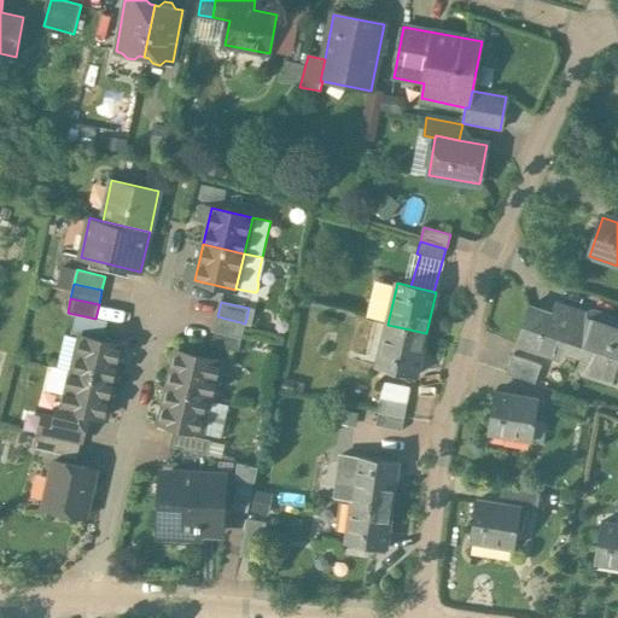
[(551,314),(529,307),(517,343),(560,359),(570,328),(584,333),(586,333),(592,315),(554,302),(551,314)]
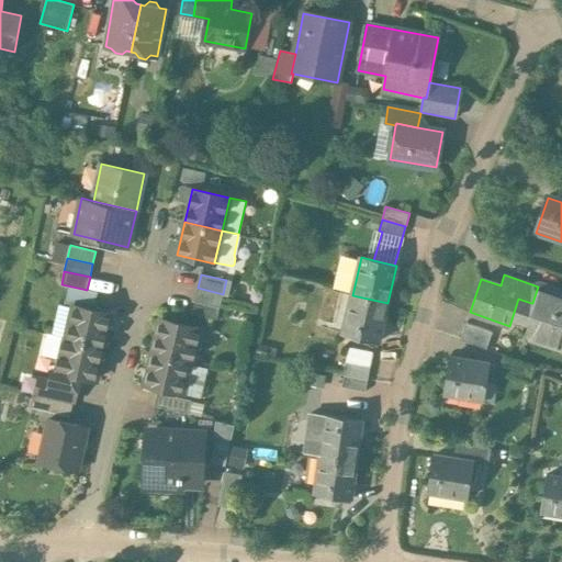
[(561,293),(539,285),(538,287),(532,303),(531,303),(530,308),(530,310),(536,312),(528,333),(530,337),(546,343),(550,340),(552,334),(561,337),(561,293)]
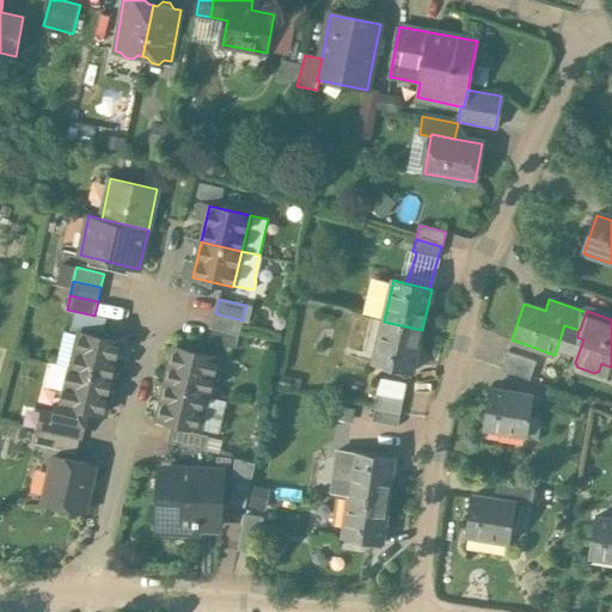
[(243,320),(215,313),(212,328),(239,334),(243,320)]
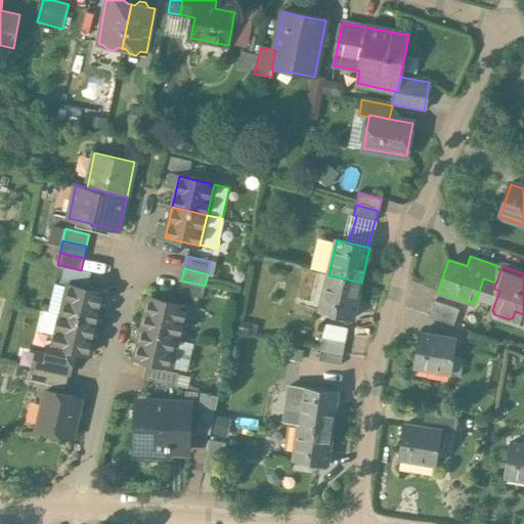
[(361,282),(329,275),(319,311),(352,319),(361,282)]
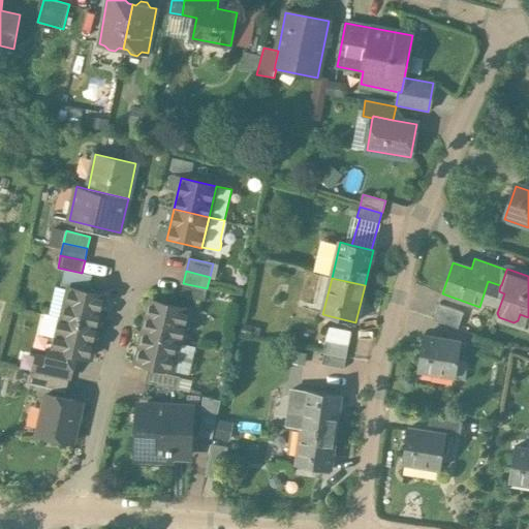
[(207,288),(183,283),(180,296),(205,301),(207,288)]
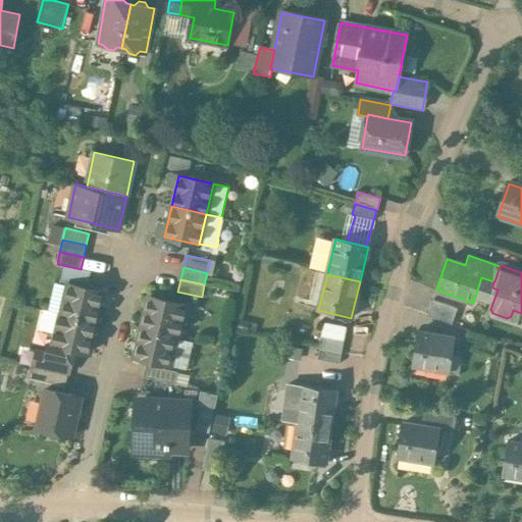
[(103,292),(68,283),(61,314),(96,322),(103,292)]
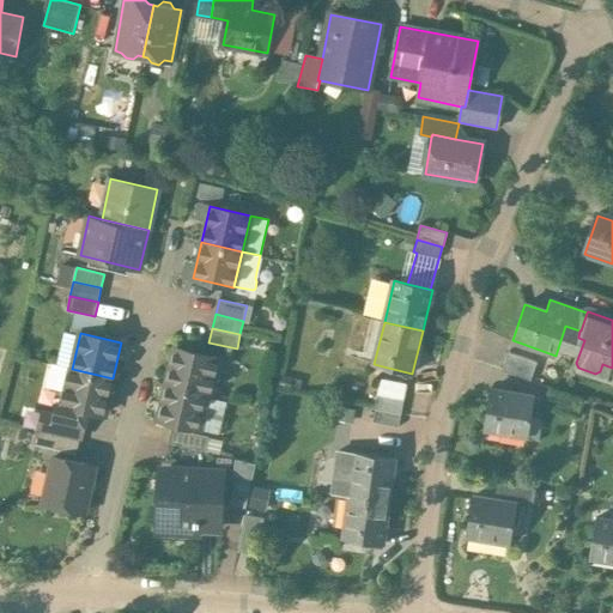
[(219,358),(175,349),(167,383),(206,393),(211,394),(219,358)]
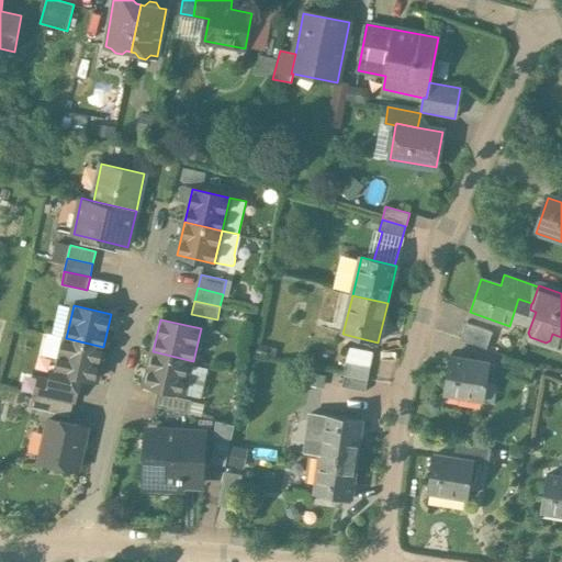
[(493,333),(465,323),(460,339),(486,349),(493,333)]
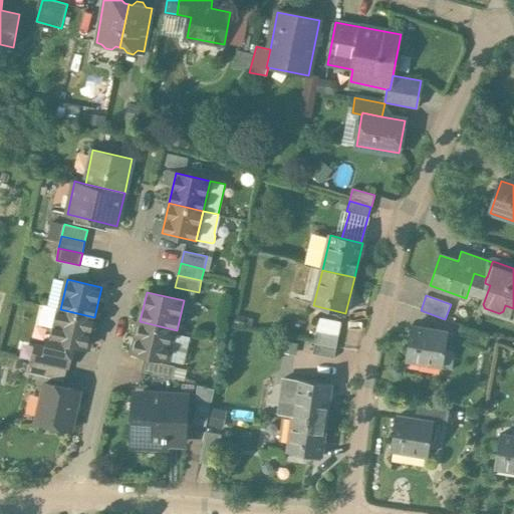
[(60,309),(56,309),(50,339),(72,344),(87,347),(94,317),(60,309)]
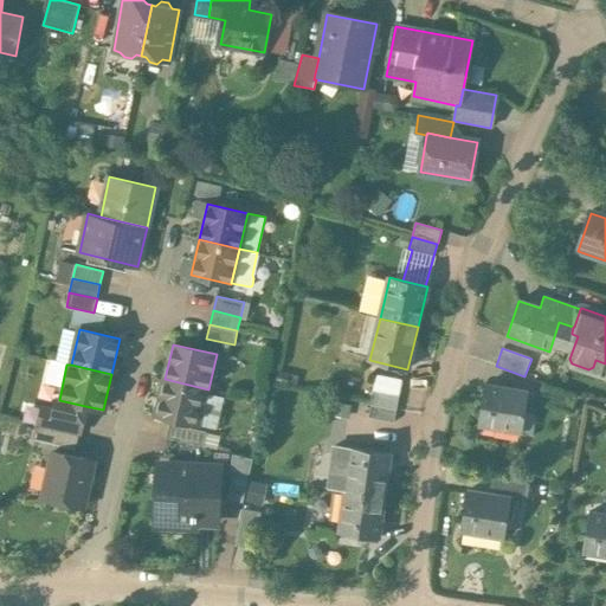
[(204,388),(165,379),(156,416),(195,424),(204,388)]
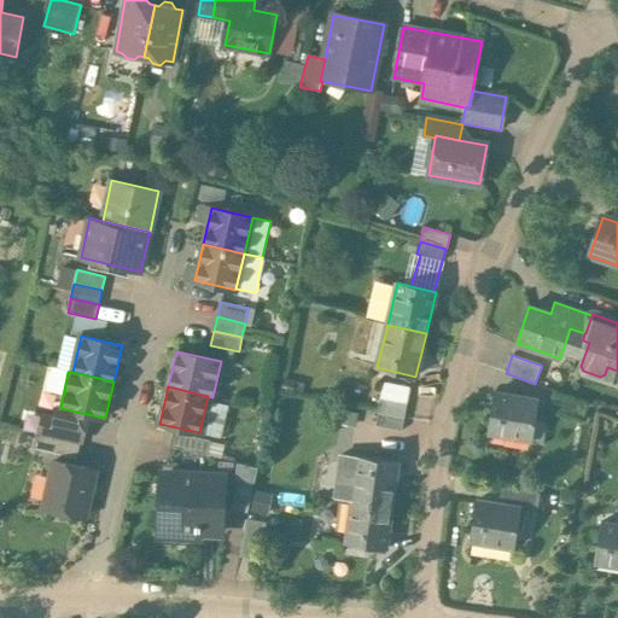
[(408,390),(382,386),(378,413),(404,418),(408,390)]
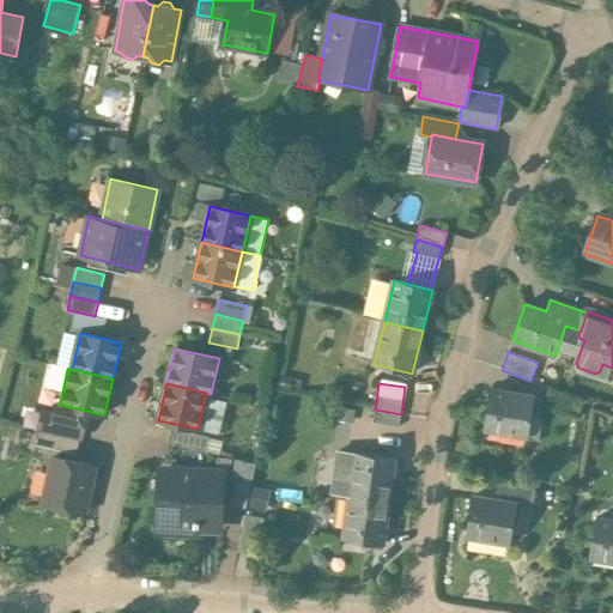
[(534,398),(491,390),(485,428),(528,436),(534,398)]
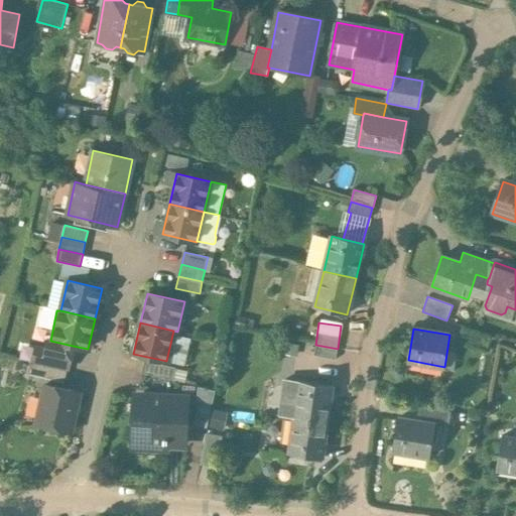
[(73,346),(50,341),(47,350),(35,347),(32,363),(67,371),(73,346)]
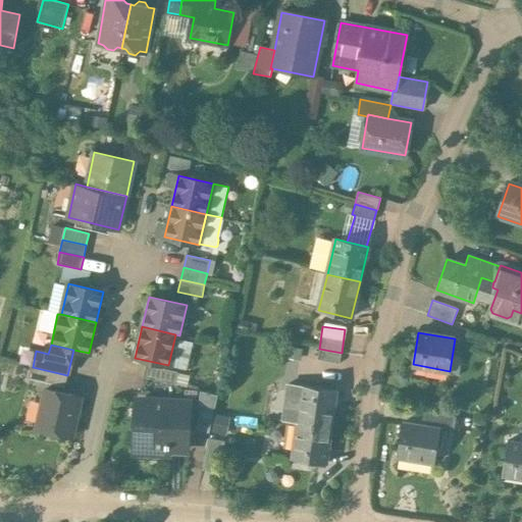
[(342,353),(319,349),(317,360),(338,364),(342,353)]
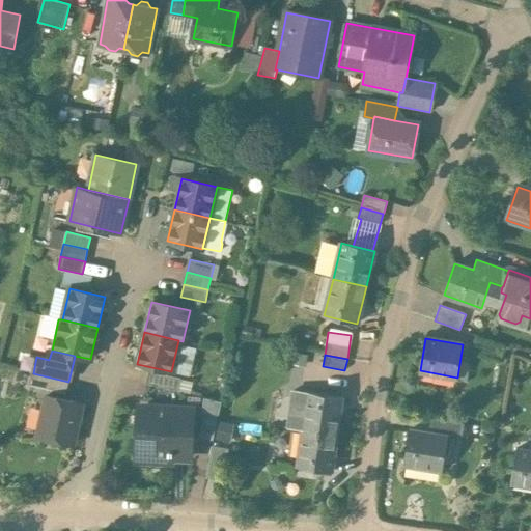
[(180,379),(148,371),(145,384),(178,391),(180,379)]
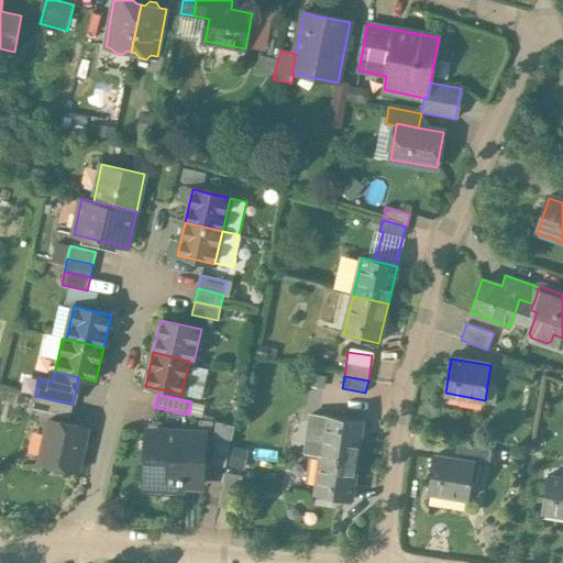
[(73,405),(35,396),(32,409),(70,418),(73,405)]
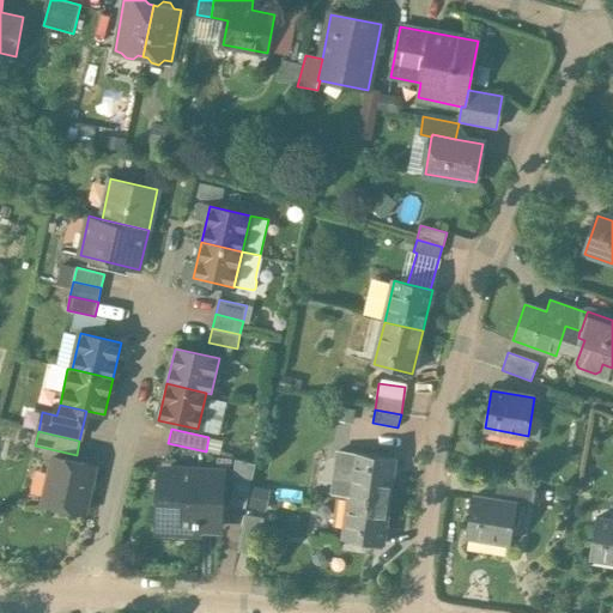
[(354,453),(339,450),(334,493),(350,496),(354,454),(354,453)]
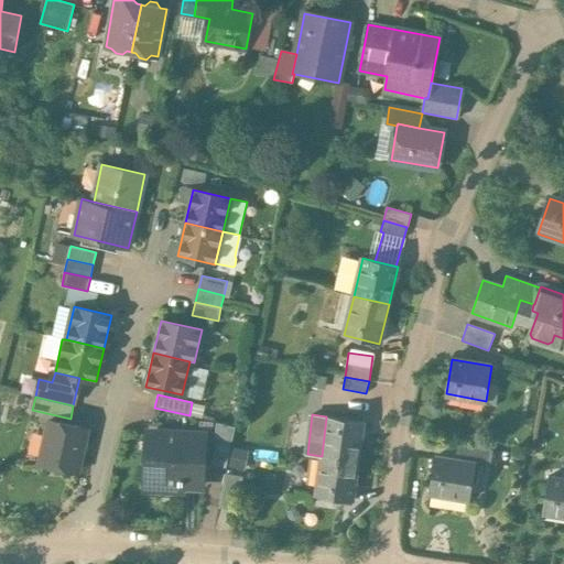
[(364,422),(326,416),(326,418),(322,456),(357,461),(362,423),(364,423),(364,422)]
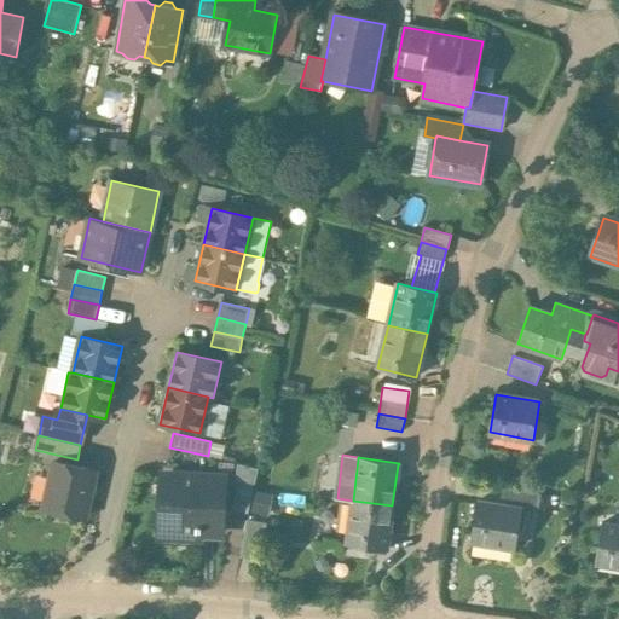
[(94,470),(56,462),(45,509),(84,518),(94,470)]
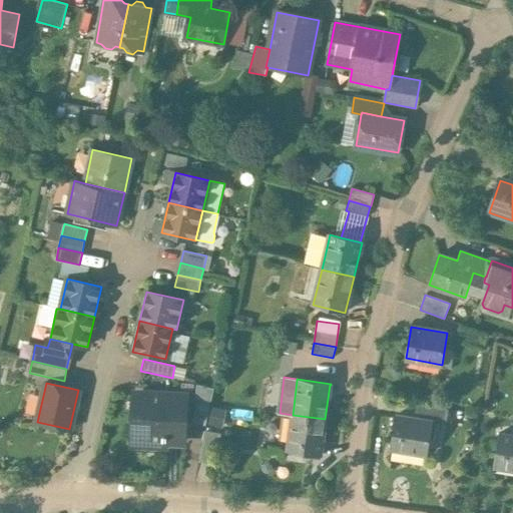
[(195,384),(194,413),(206,414),(208,385),(195,384)]
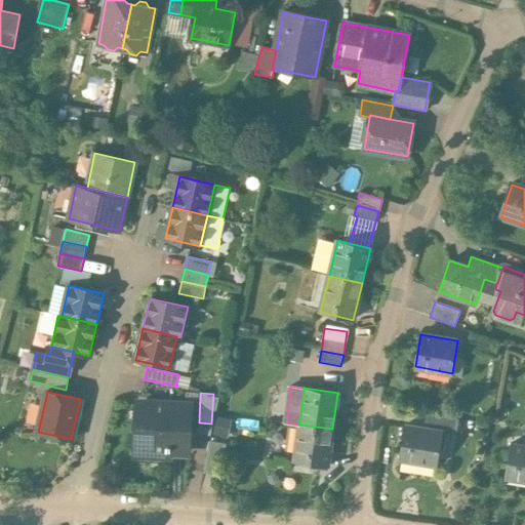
[(190,408),(140,405),(137,450),(187,453),(190,408)]
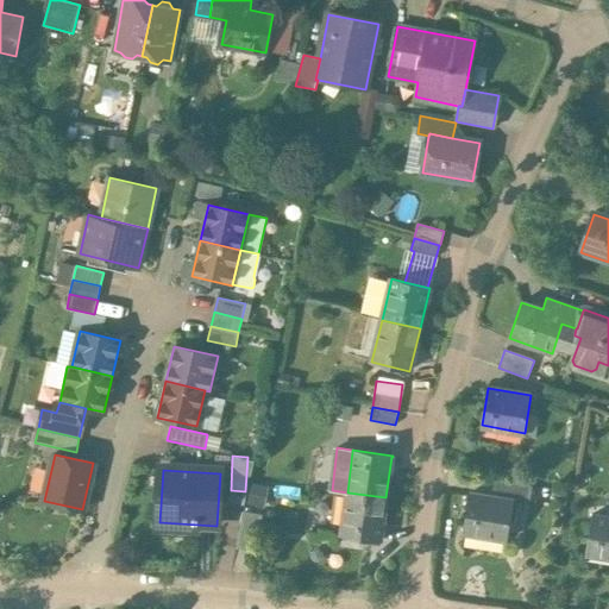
[(533,487),(495,479),(491,500),(513,503),(513,504),(528,507),(533,487)]
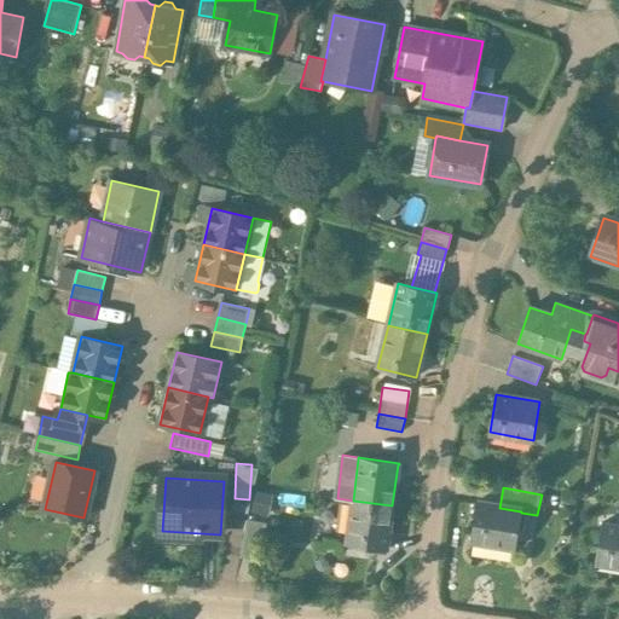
[(392,505),(353,501),(348,545),(387,550),(392,505)]
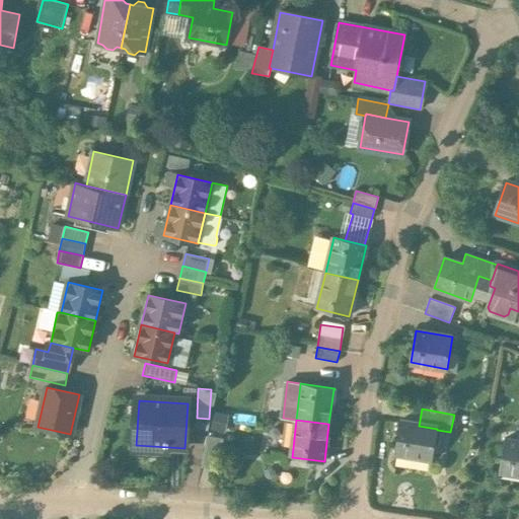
[(419,426),(401,423),(395,453),(431,460),(437,430),(437,429),(419,426)]
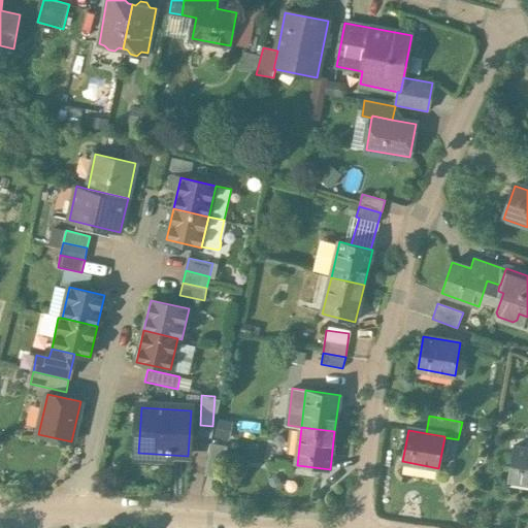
[(527,450),(514,449),(509,481),(527,483),(527,450)]
